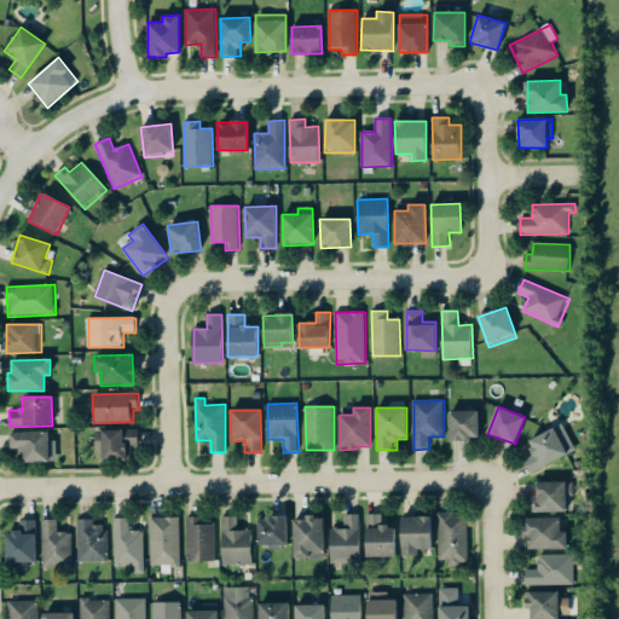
[(450,412),(450,440),(479,440),(479,411),(450,412)]
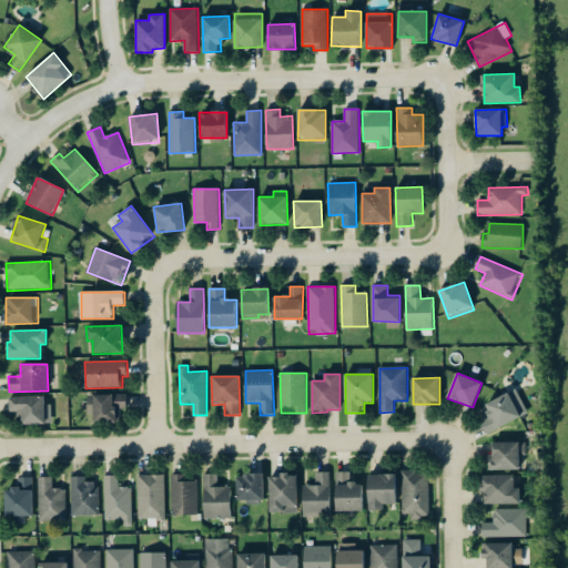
[(529,413),(516,388),(484,406),(490,417),(482,422),(488,435),(529,413)]
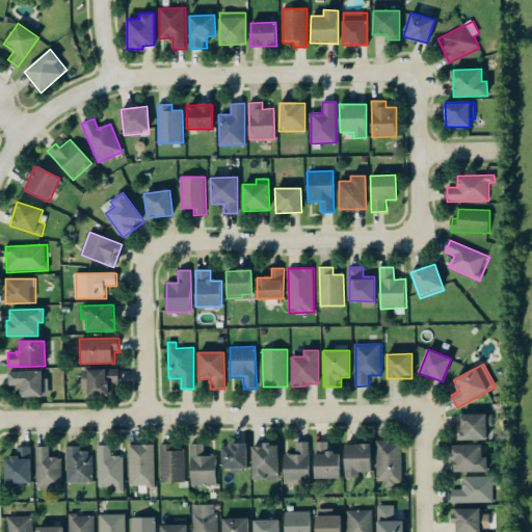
[(112,396),(112,383),(120,383),(120,370),(84,369),(84,396),(112,396)]
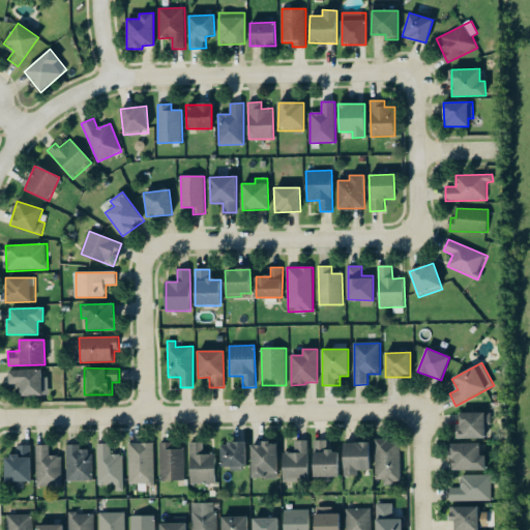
[(42,395),(41,370),(8,371),(9,387),(20,386),(20,396),(42,395)]
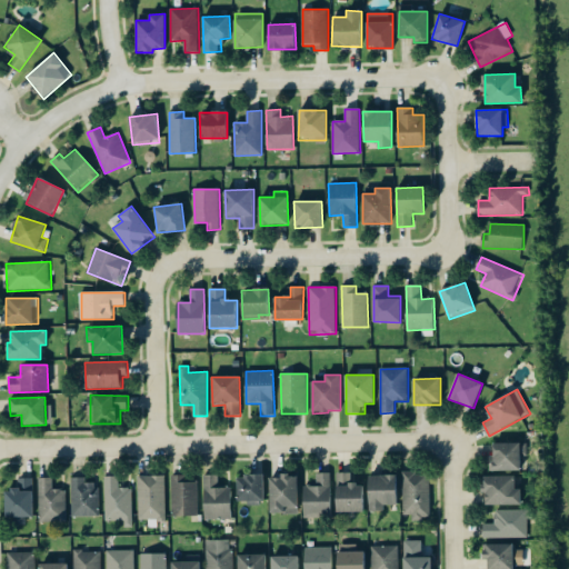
[(528,443),(492,443),(492,471),(522,471),(522,457),(528,457),(528,443)]
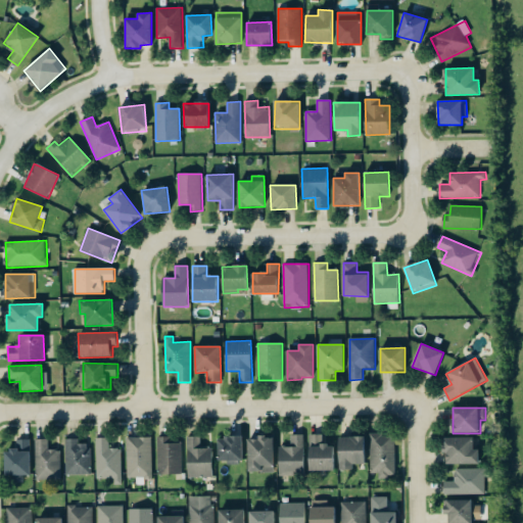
[(334,471),(333,444),(323,445),(322,434),(308,435),(310,471),(334,471)]
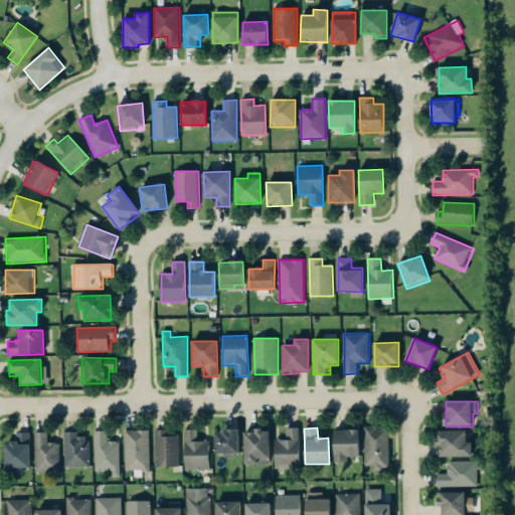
[(390,470),(389,427),(365,427),(365,467),(373,466),(373,470),(390,470)]
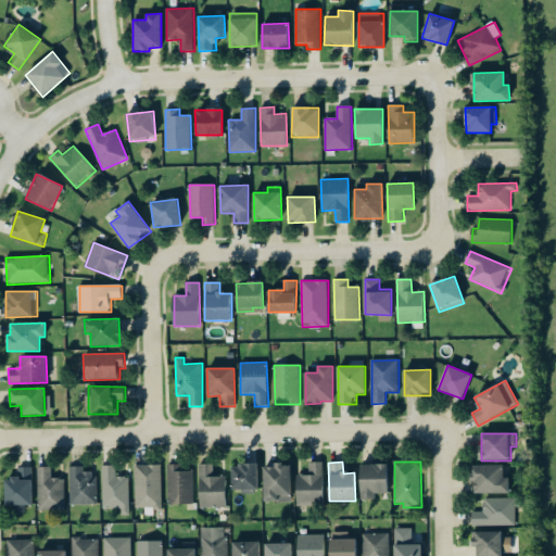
[(324,505),(324,463),(310,463),(310,476),(297,476),(298,506),(324,505)]
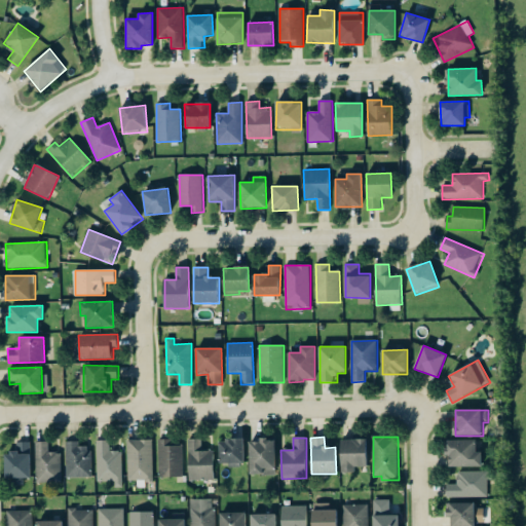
[(250,442),(250,475),(275,475),(275,439),(258,440),(259,442),(250,442)]
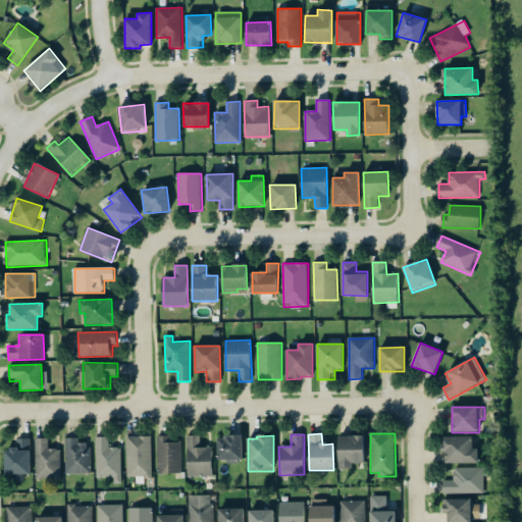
[(152,436),(127,437),(127,477),(152,477),(152,436)]
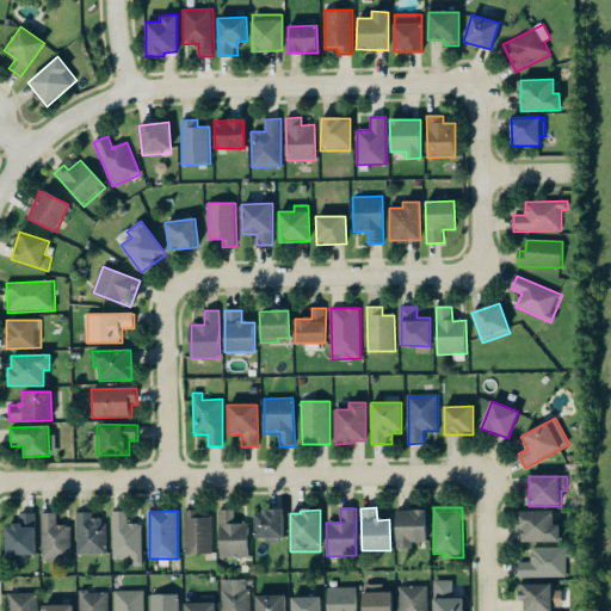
[(214,554),(213,518),(199,518),(199,511),(185,511),(185,555),(214,554)]
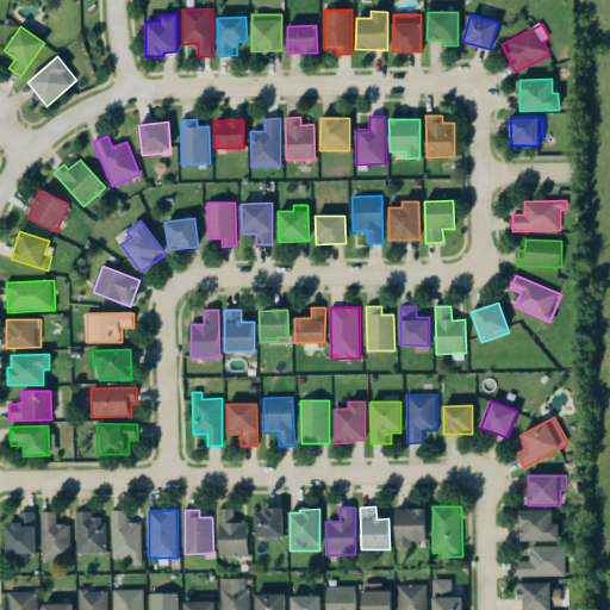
[(235,510),(219,510),(219,558),(249,556),(248,523),(235,523),(235,510)]
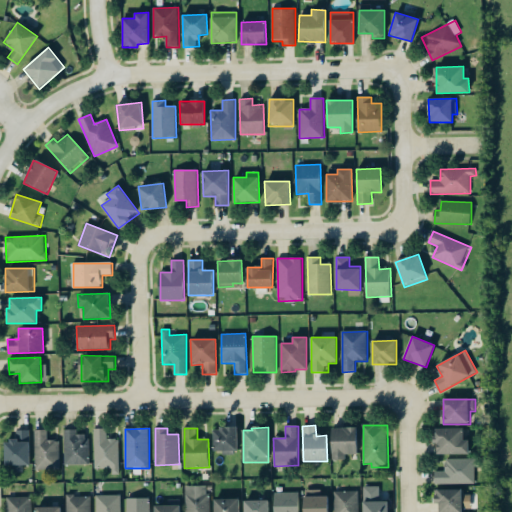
[(238,453),(237,428),(213,428),(214,453),(238,453)]
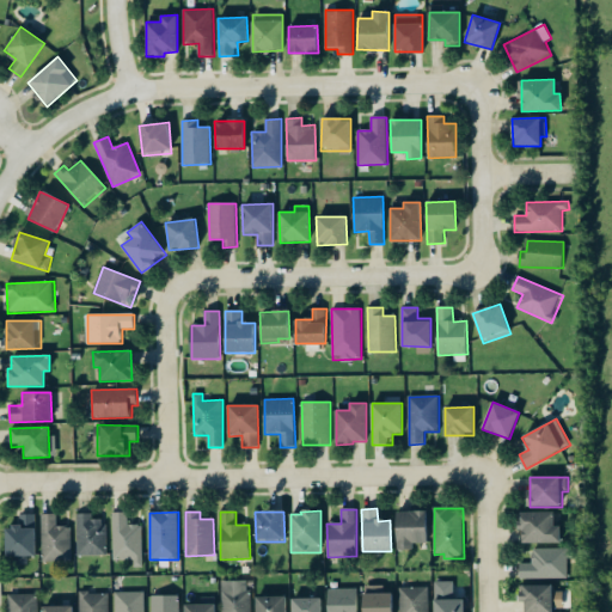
[(427,512),(396,513),(397,551),(415,550),(415,544),(428,543),(427,512)]
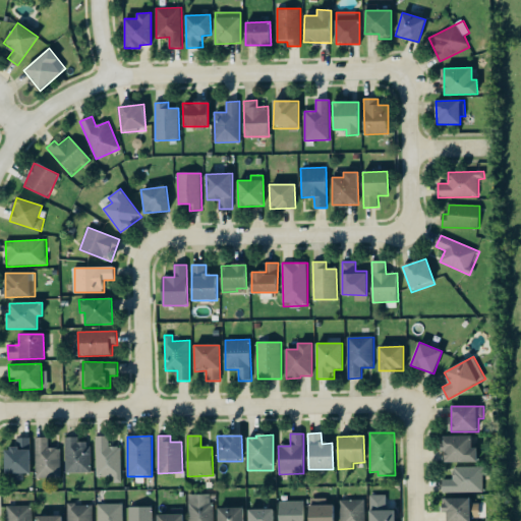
[(472,436),(442,437),(442,452),(445,452),(445,463),(478,462),(477,448),(472,448),(472,436)]
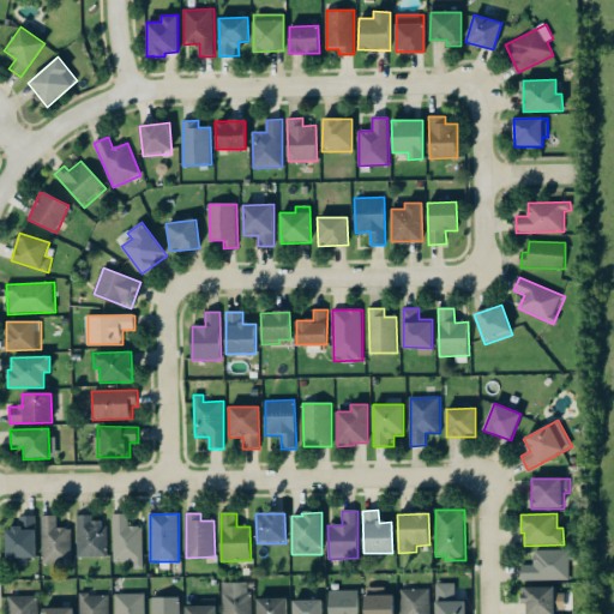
[(114,563),(134,563),(134,570),(144,570),(143,527),(130,527),(128,515),(114,515),(114,563)]
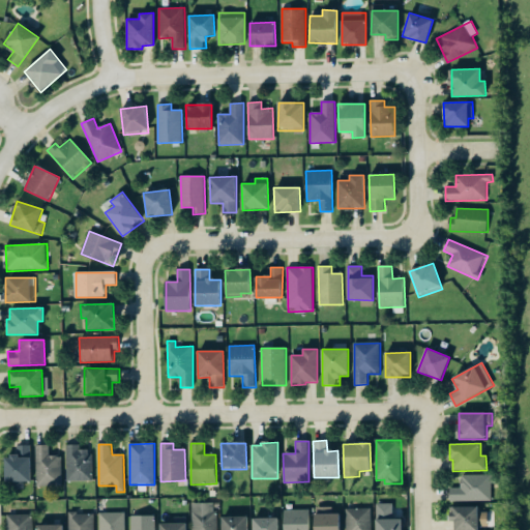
[(31,445),(17,445),(17,457),(5,457),(4,482),(15,482),(15,489),(24,489),(24,481),(31,481),(31,445)]
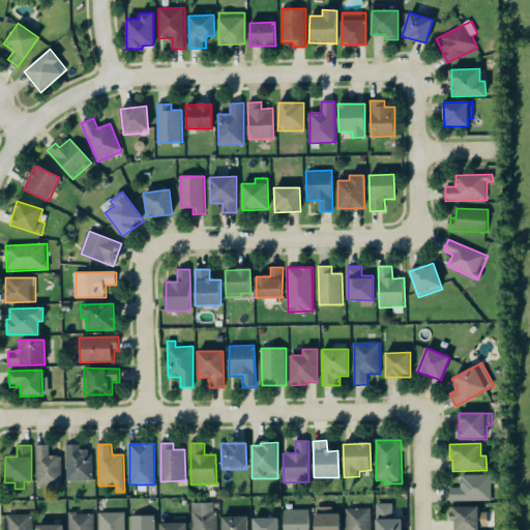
[(92,449),(81,450),(81,445),(67,445),(68,481),(93,480),(92,449)]
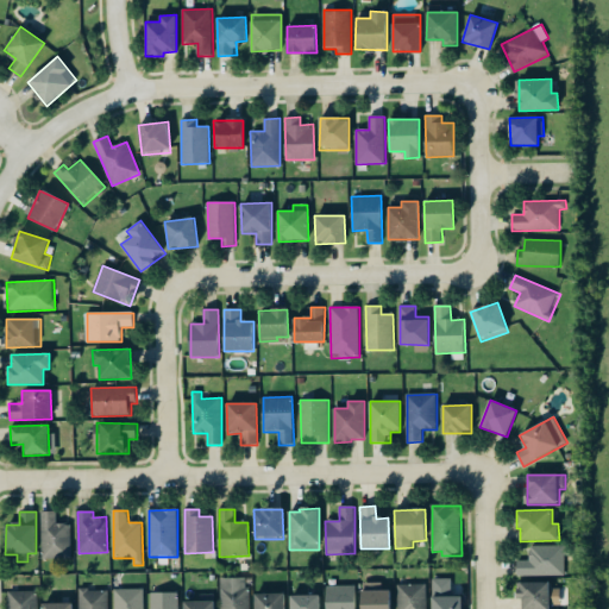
[(71,559),(71,525),(57,525),(57,513),(43,513),(42,559),(71,559)]
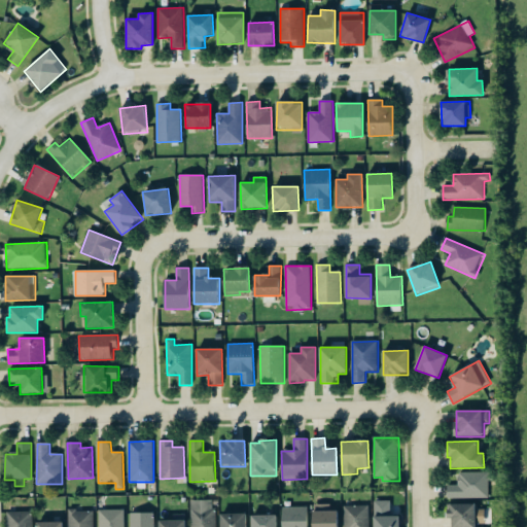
[(489,472),(459,472),(459,485),(449,486),(449,498),(490,498),(489,472)]
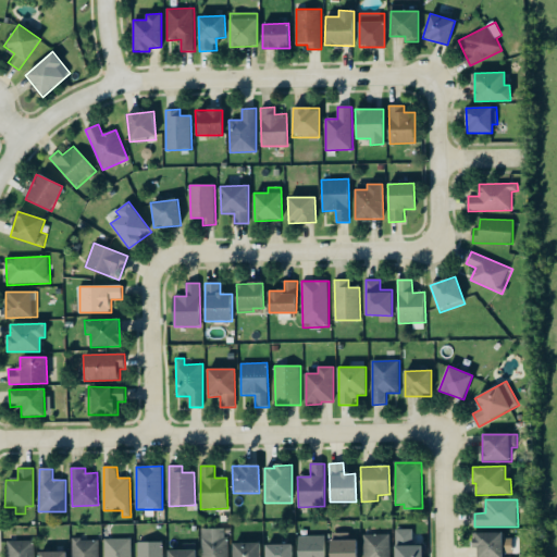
[(227,556),(227,529),(202,529),(202,556),(227,556)]
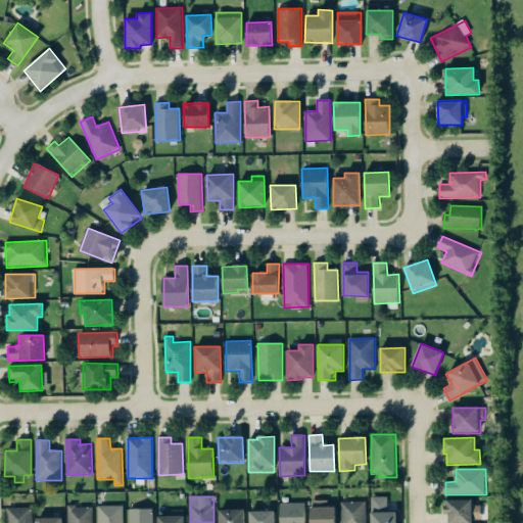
[(388,496),(371,497),(371,522),(396,522),(396,512),(388,512),(388,496)]
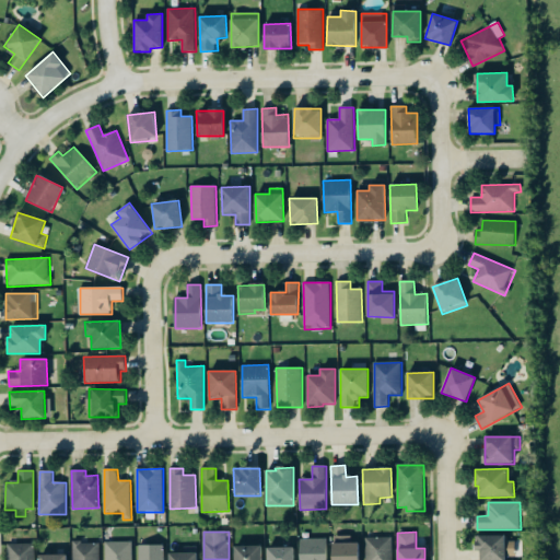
[(506,559),(506,557),(516,557),(516,541),(506,541),(506,536),(477,536),(476,551),(480,551),(479,559),(506,559)]
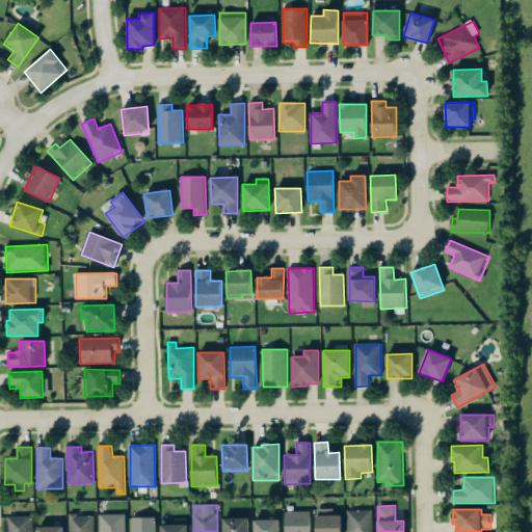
[(373,531),(373,510),(348,511),(347,531),(373,531)]
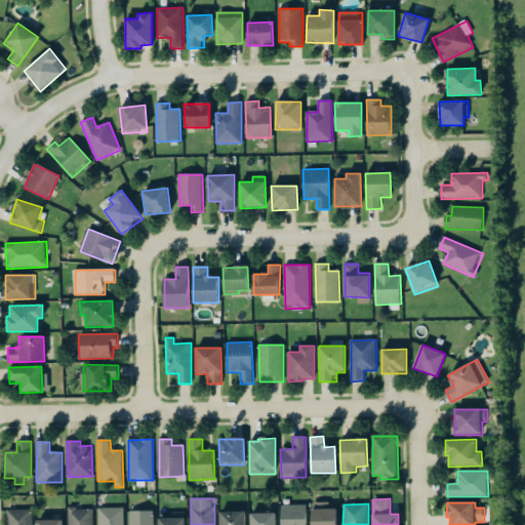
[(307,524),(307,505),(281,506),(281,524),(307,524)]
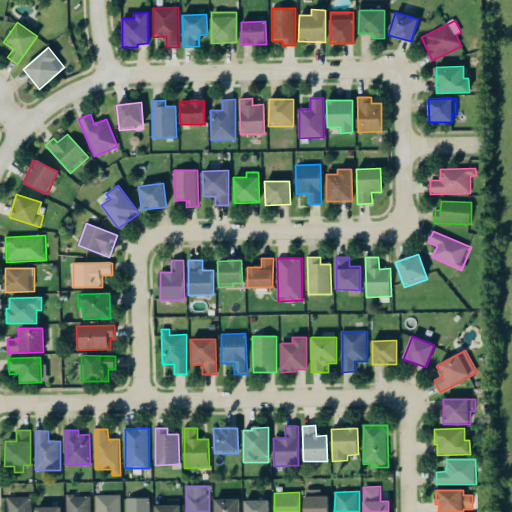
[(121,511),(121,495),(96,496),(96,511),(121,511)]
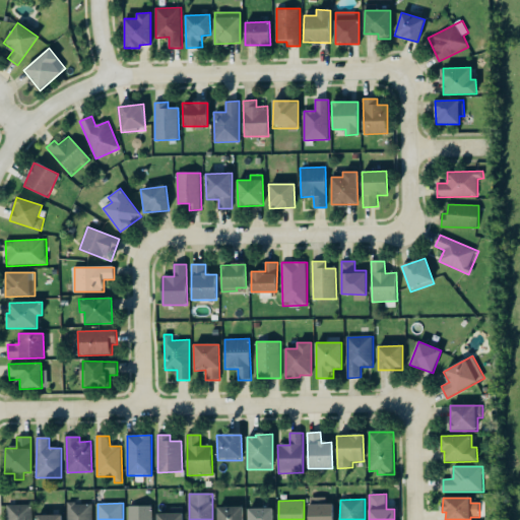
[(92,519),(92,504),(67,504),(67,519),(92,519)]
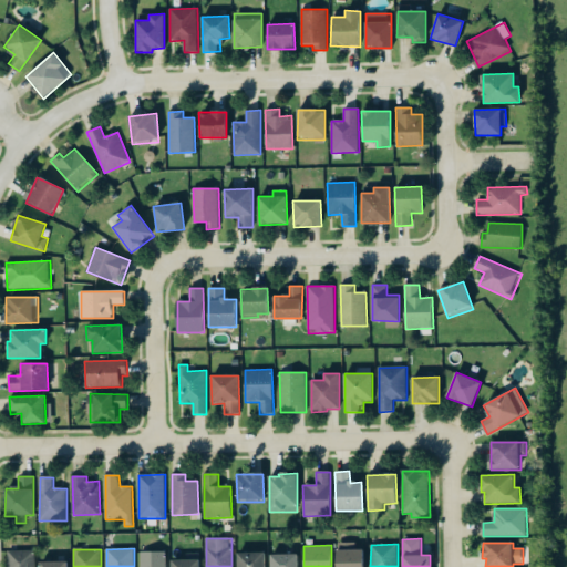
[(364,566),(364,549),(337,550),(336,566),(364,566)]
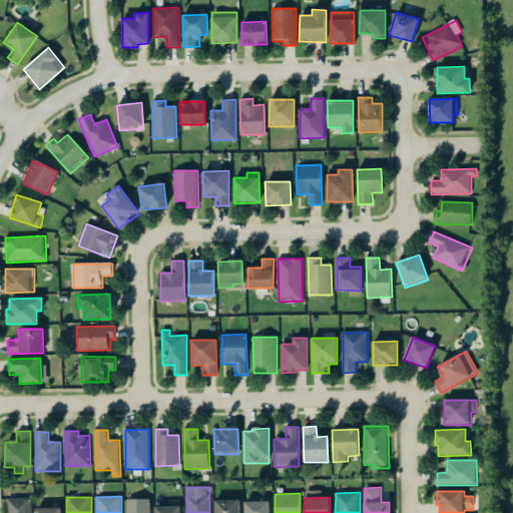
[(31,512),(31,498),(7,499),(7,512),(31,512)]
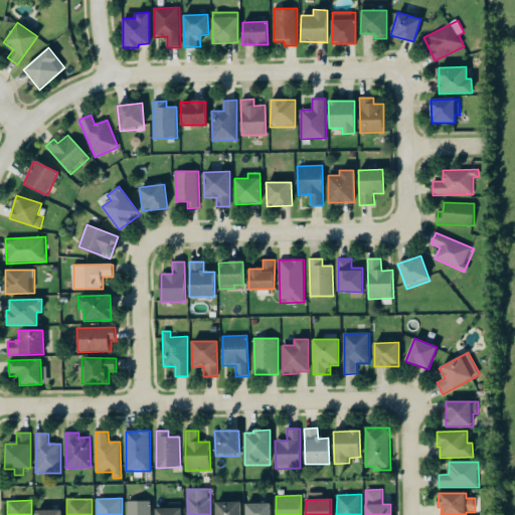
[(151,514),(151,501),(128,502),(128,514),(151,514)]
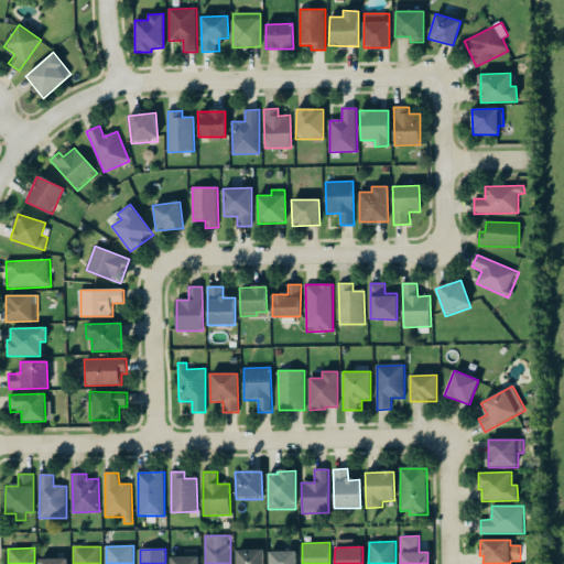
[(237,551),(236,563),(263,563),(264,550),(237,551)]
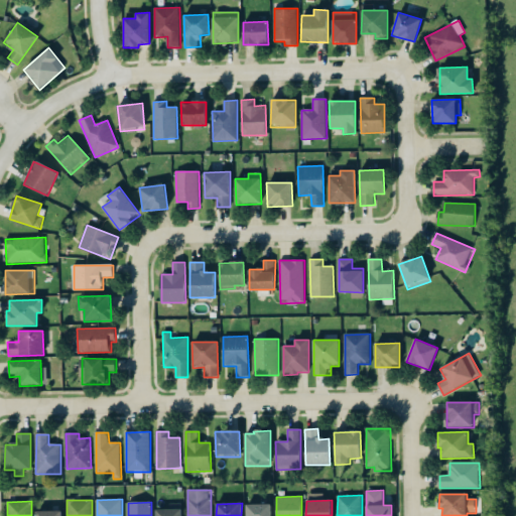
[(247,505),(246,515),(270,515),(271,505),(247,505)]
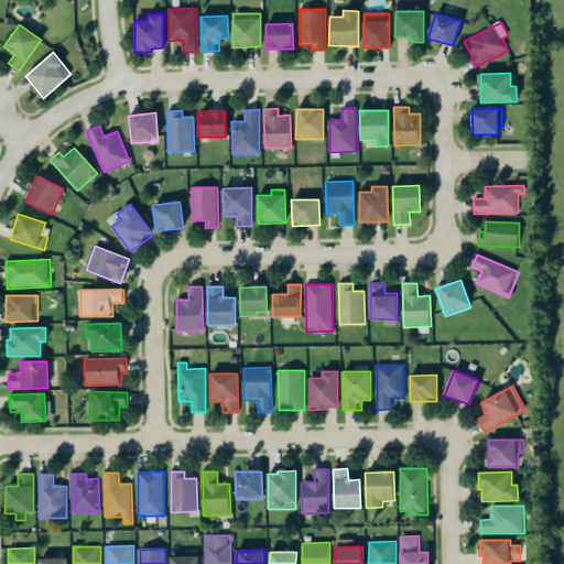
All buildings are outlined.
